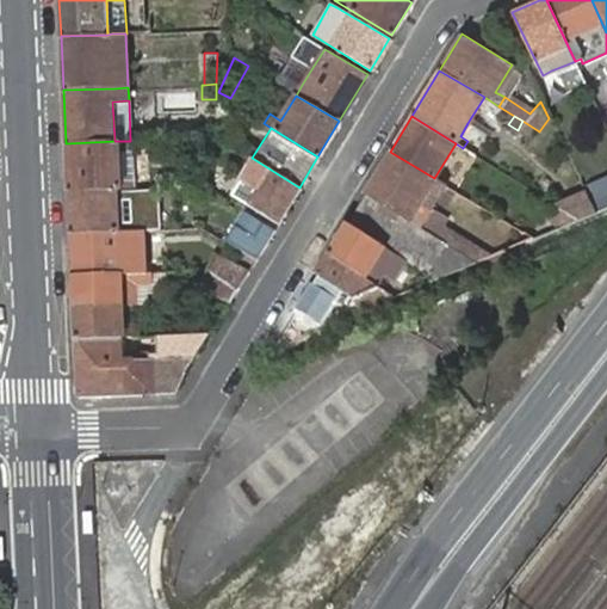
[(66,143),(68,191),(127,189),(131,189),(130,157),(129,157),(117,158),(116,148),(128,148),(128,141),(115,141),(66,143)]
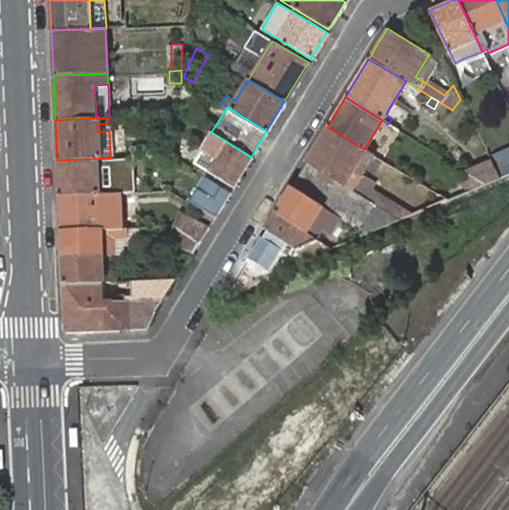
[(179,122),(174,141),(184,144),(189,125),(179,122)]
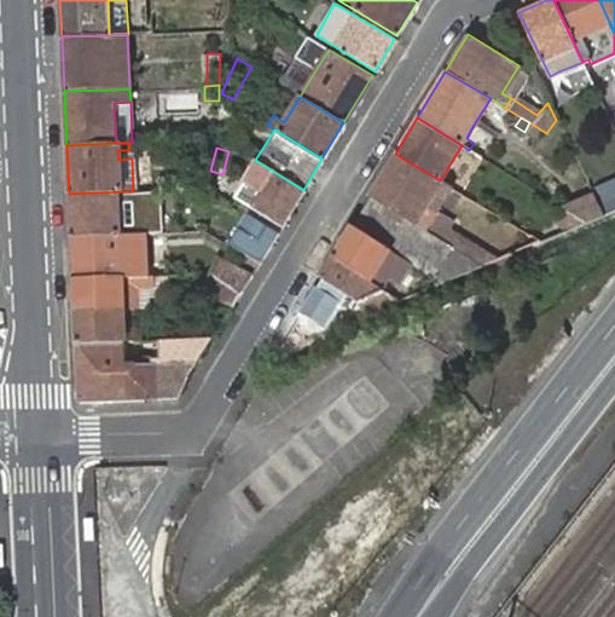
[(119,160),(131,159),(129,150),(117,150),(119,160)]
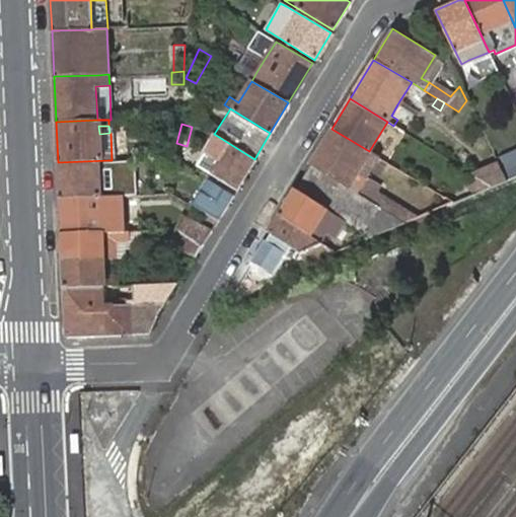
[(359,167),(369,151),(332,129),(309,164),(356,193),(366,176),(357,170),(359,167)]
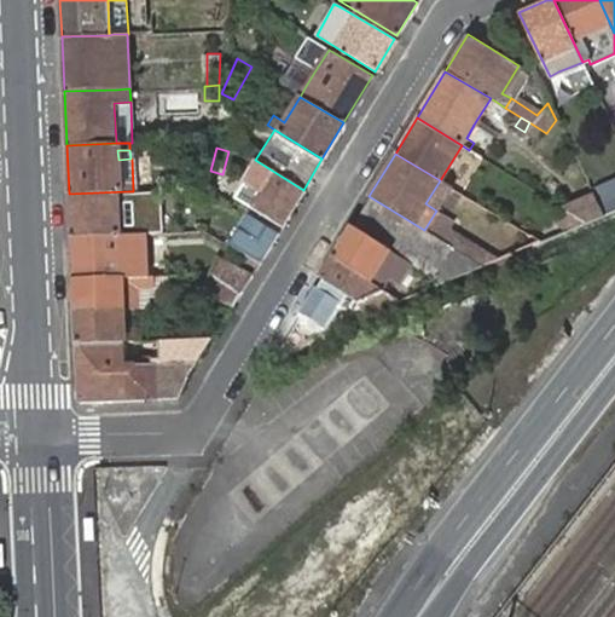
[(249,206),(282,225),(303,190),(255,160),(249,167),(242,180),(243,180),(259,190),(249,206)]
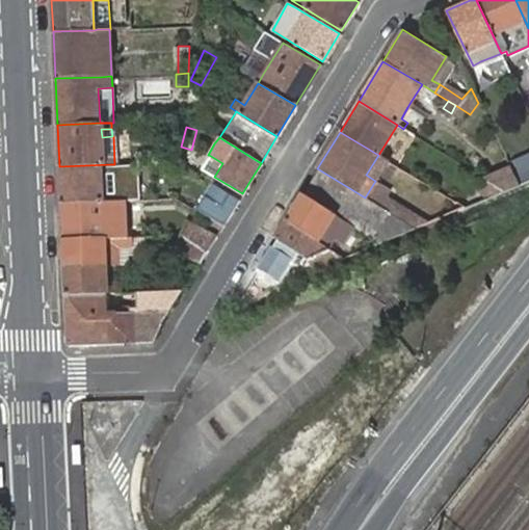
[(201,168),(214,177),(222,163),(209,155),(201,168)]
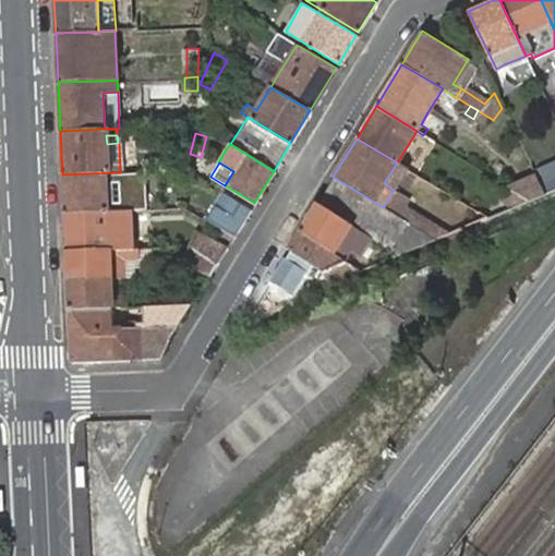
[(62,174),(63,213),(117,210),(117,202),(108,203),(107,180),(116,180),(116,172),(62,174)]
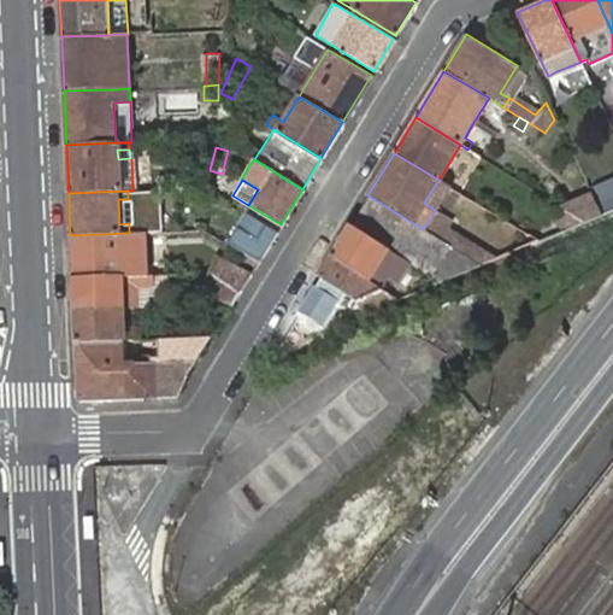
[(584,221),(601,214),(590,192),(560,205),(584,221)]
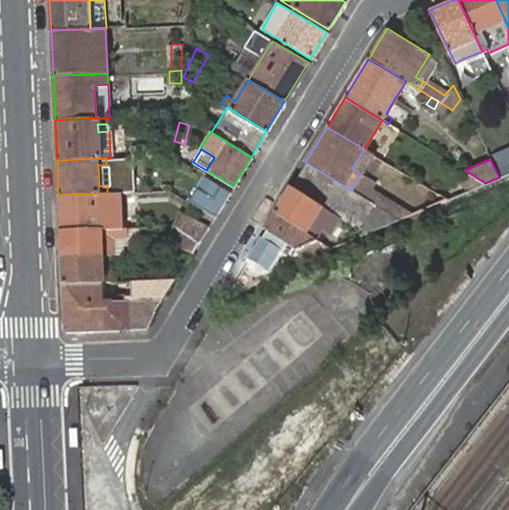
[(364,233),(398,218),(351,190),(305,162),(291,186),(322,206),(364,233)]
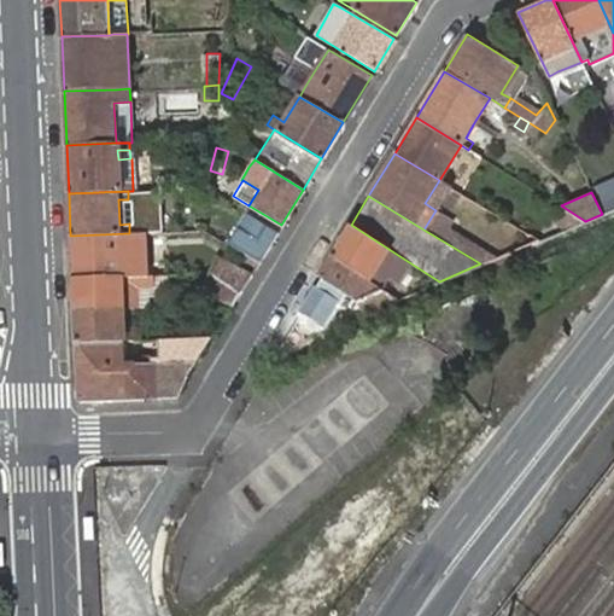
[(120,225),(129,224),(128,199),(118,199),(120,225)]
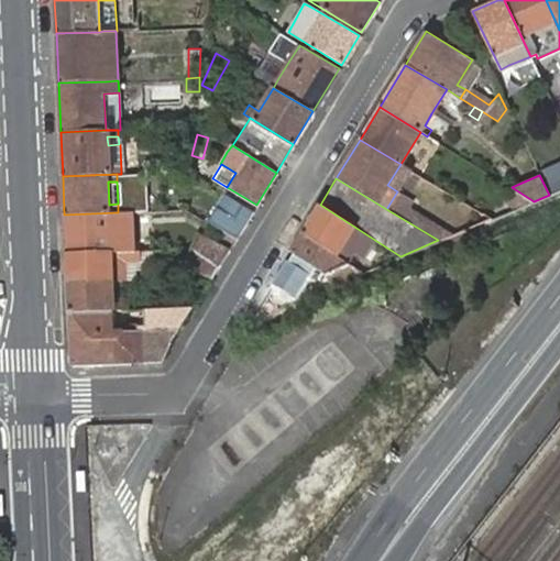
[(516,208),(534,201),(512,187),(504,199),(516,208)]
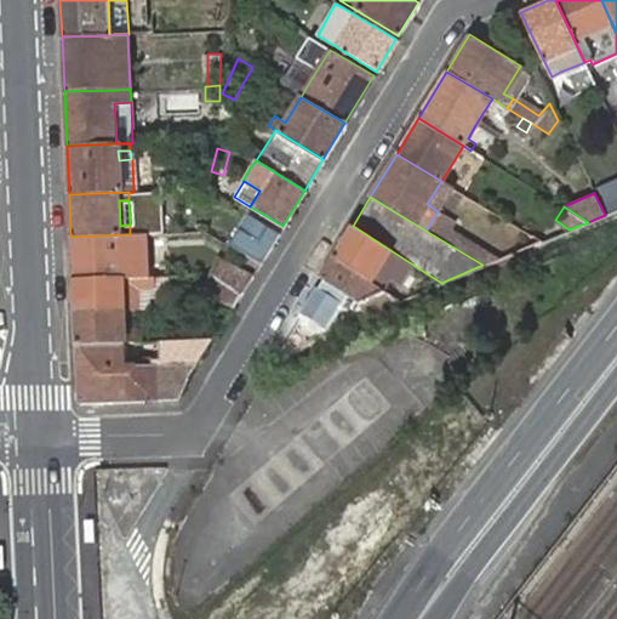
[(256,263),(274,231),(257,222),(240,255),(256,263)]
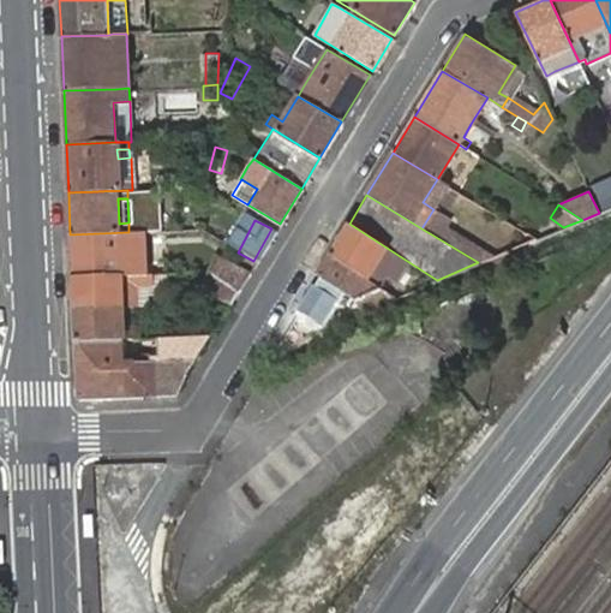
[(387,249),(387,248),(349,224),(330,255),(367,279),(383,254),(384,255),(387,257),(389,257),(393,253),(387,249)]
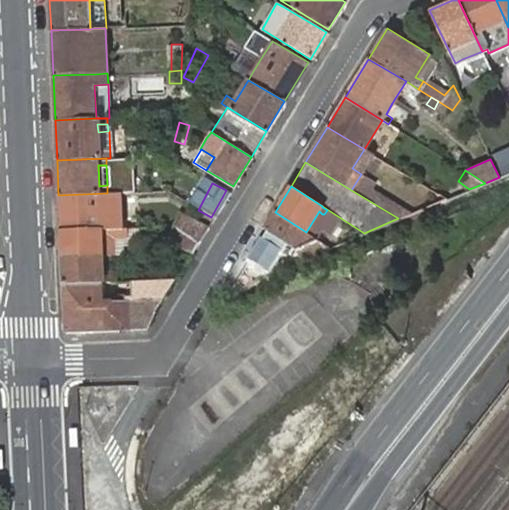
[(58,195),(60,230),(127,225),(127,222),(101,223),(100,207),(100,203),(120,202),(131,201),(130,192),(107,193),(58,195)]
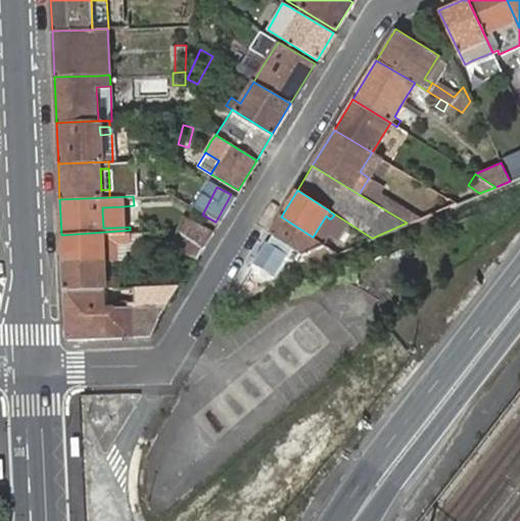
[(184,217),(178,230),(203,247),(214,231),(184,217)]
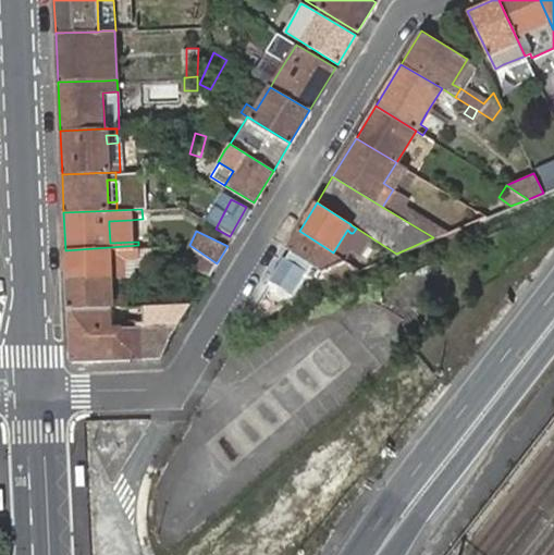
[(299,231),(288,249),(322,272),(337,266),(346,274),(358,269),(333,253),(299,231)]
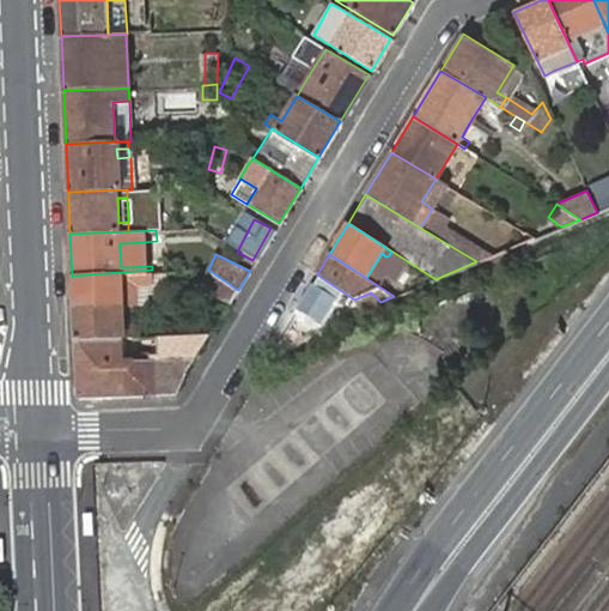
[(72,276),(73,307),(122,304),(136,304),(148,304),(148,292),(168,292),(166,270),(152,270),(72,276)]
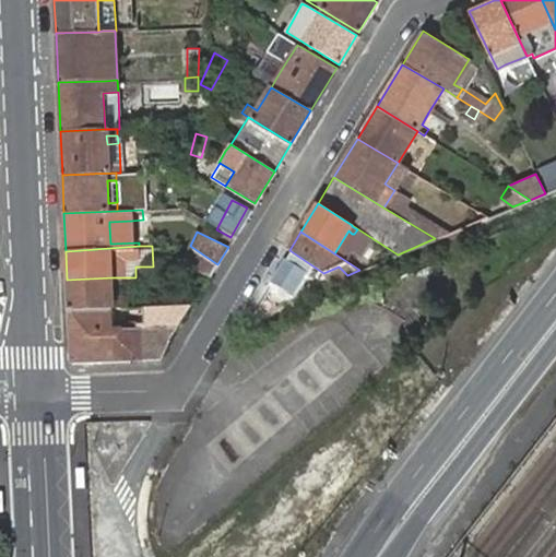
[(190,246),(182,263),(211,275),(217,264),(190,246)]
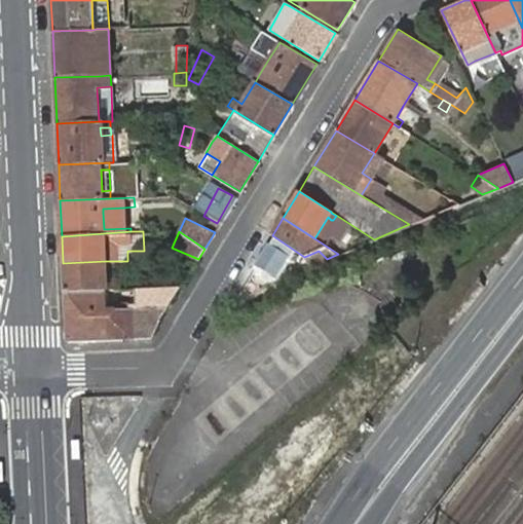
[(304,257),(309,266),(327,259),(319,251),(304,257)]
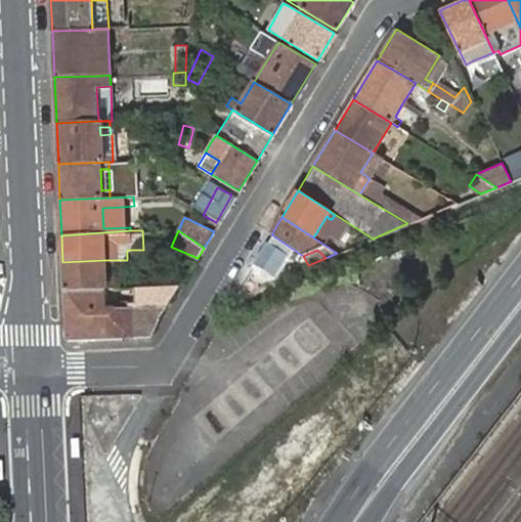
[(62,262),(63,290),(105,288),(133,287),(132,276),(105,277),(104,260),(62,262)]
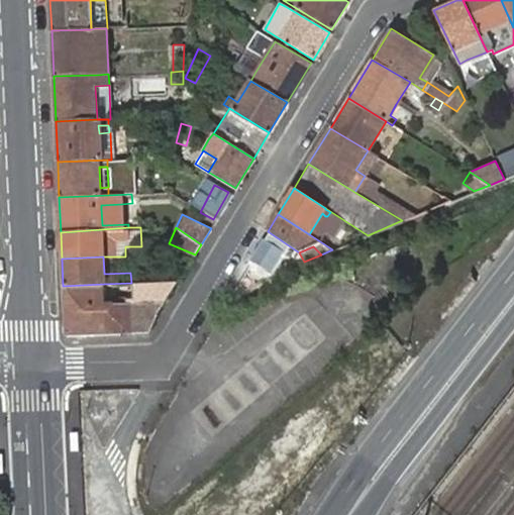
[(104,284),(63,286),(65,334),(128,332),(135,330),(147,330),(148,330),(162,309),(174,281),(131,283),(104,284)]
